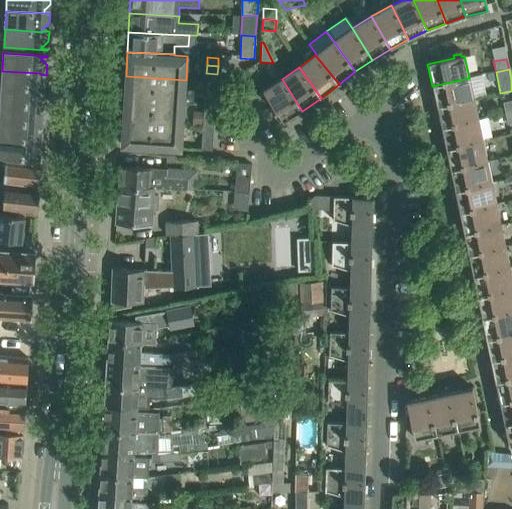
[(45,84),(41,78),(39,78),(40,74),(40,73),(2,71),(1,89),(38,92),(45,93),(45,84)]
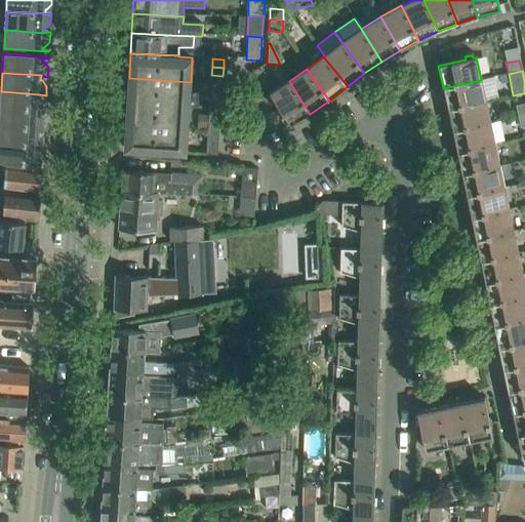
[(223,84),(223,76),(211,75),(211,83),(223,84)]
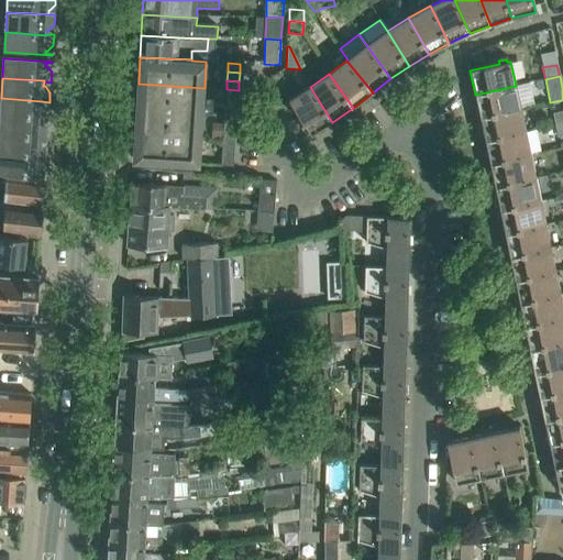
[(202,113),(205,88),(139,84),(136,110),(202,113)]
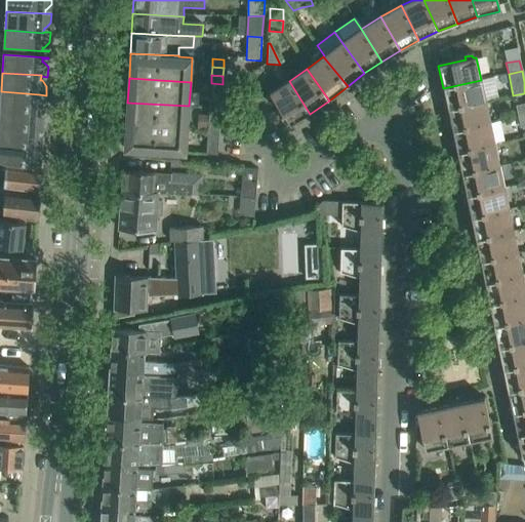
[(485,102),(481,80),(443,88),(447,110),(485,102)]
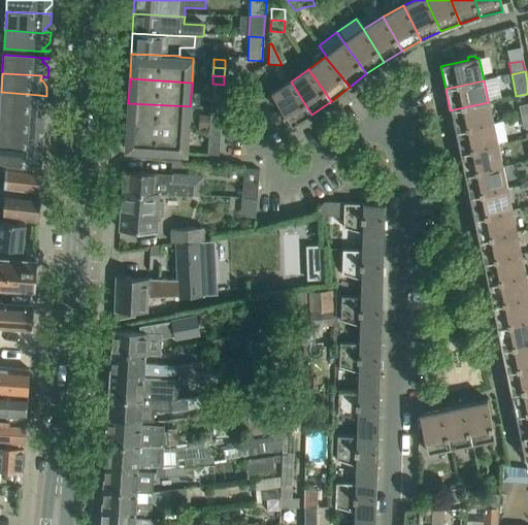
[(311,115),(291,81),(270,94),(286,118),(283,120),(287,126),(289,124),(291,127),(311,115)]
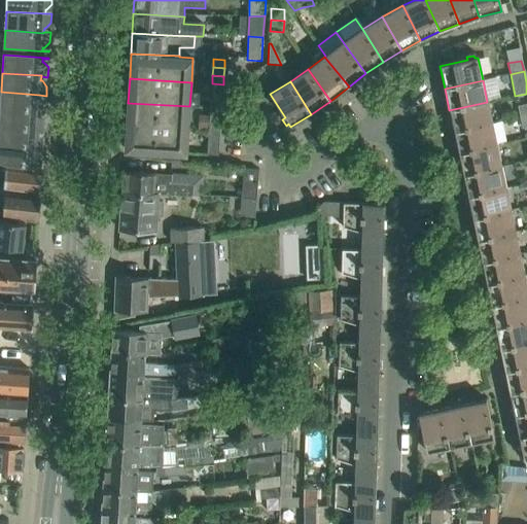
[(222,93),(223,84),(212,83),(211,92),(222,93)]
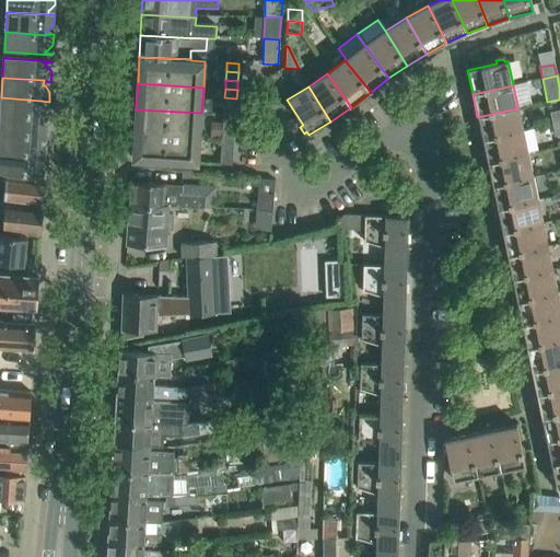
[(48,112),(44,106),(42,106),(42,101),(1,97),(0,113),(0,117),(41,120),(48,122),(48,112)]
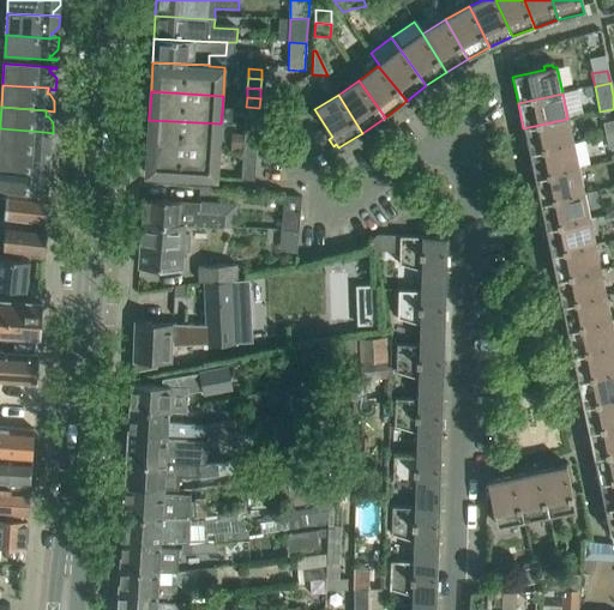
[(259,116),(259,108),(246,107),(246,116),(259,116)]
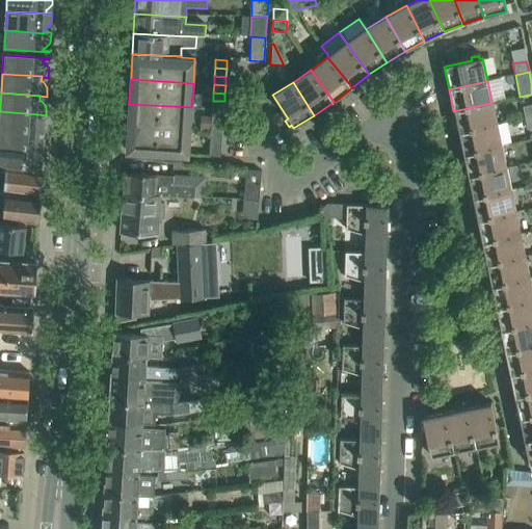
[(223,109),(224,101),(213,101),(212,109),(223,109)]
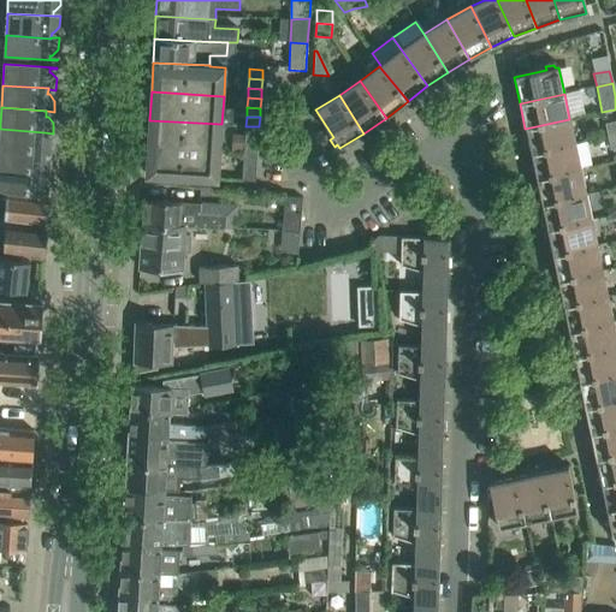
[(575,144),(569,119),(525,129),(531,154),(575,144)]
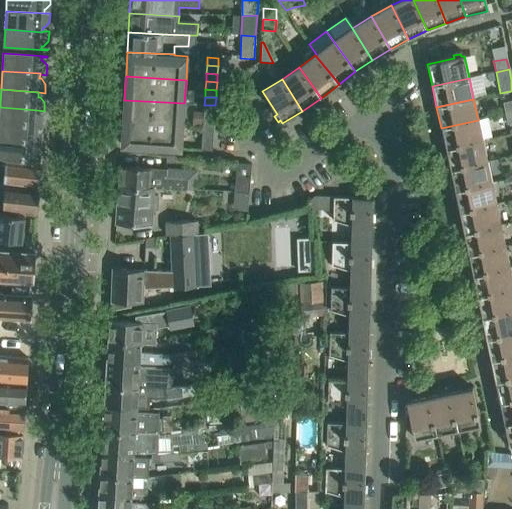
[(183,127),(184,103),(124,100),(123,123),(183,127)]
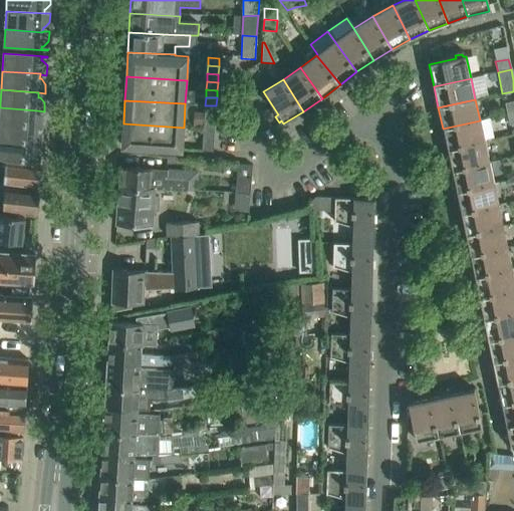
[(513,112),(513,101),(504,104),(507,115),(513,112)]
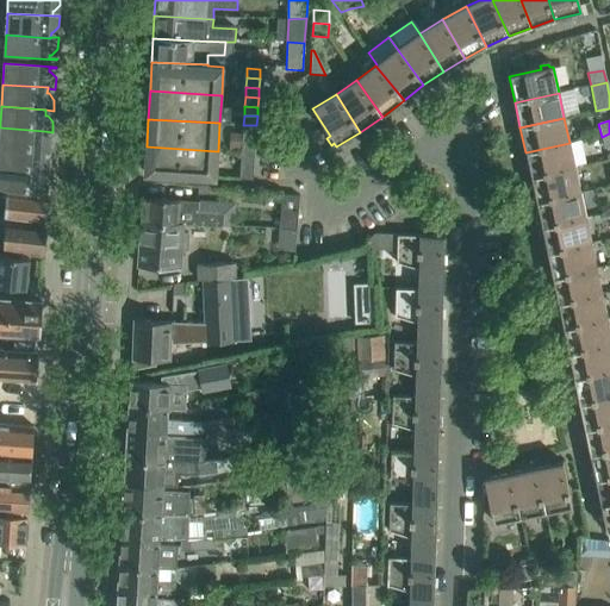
[(256,135),(256,125),(243,125),(243,133),(256,135)]
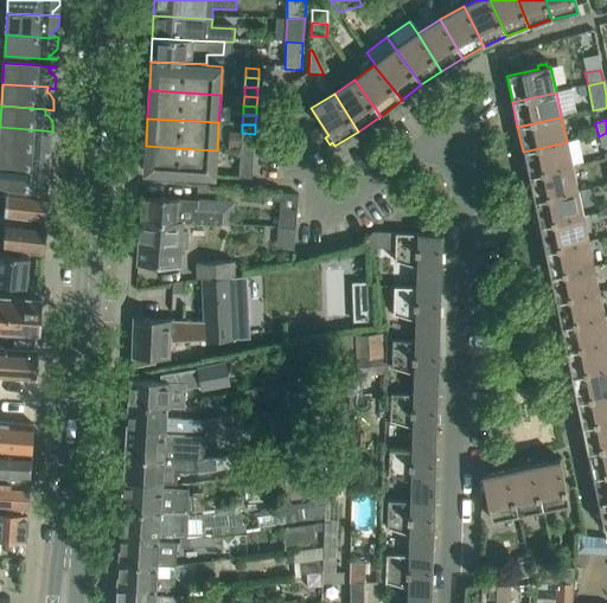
[(50,153),(51,142),(45,135),(44,135),(44,130),(0,127),(0,148),(43,152),(43,153),(50,153)]
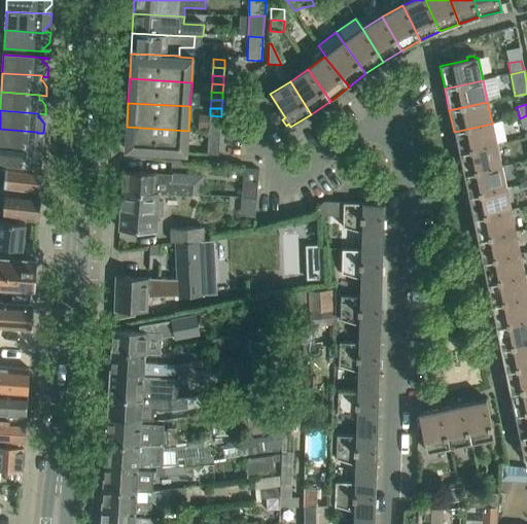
[(220,125),(221,116),(210,115),(209,124),(220,125)]
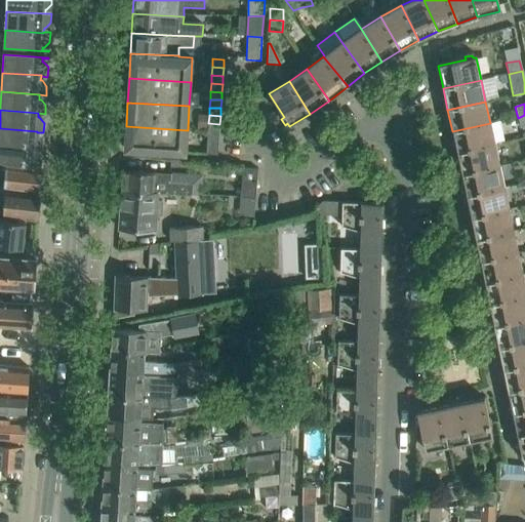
[(219,132),(219,124),(208,123),(208,131),(219,132)]
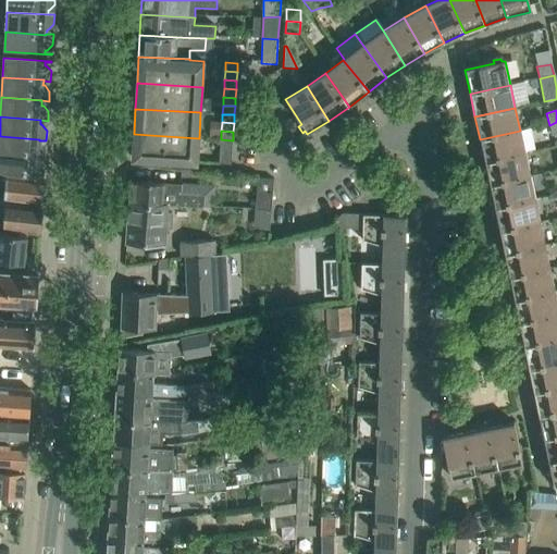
[(524,155),(520,131),(480,139),(484,162),(524,155)]
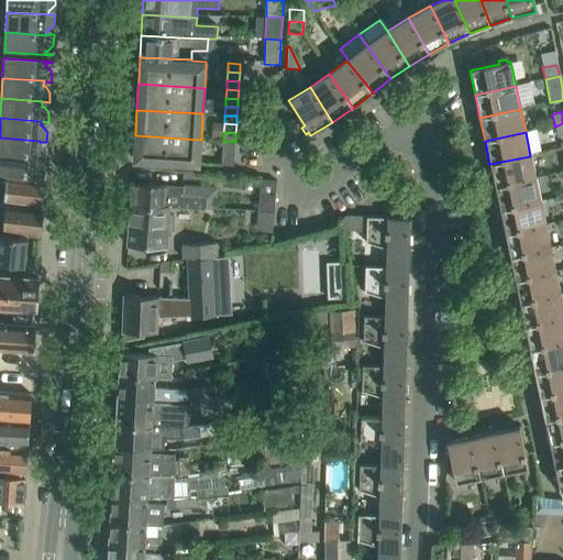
[(199,166),(201,140),(135,135),(133,162),(199,166)]
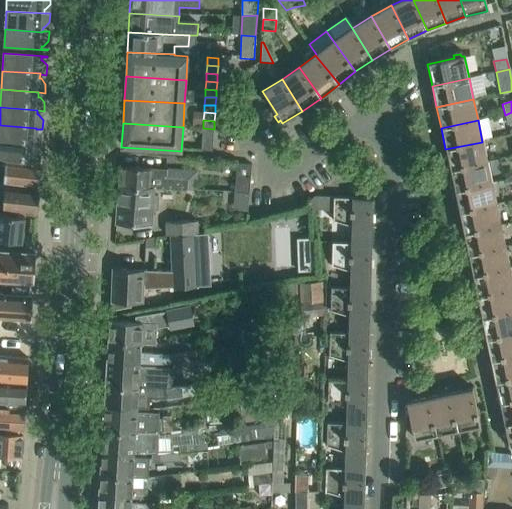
[(42,138),(37,132),(36,132),(36,129),(36,128),(0,125),(0,143),(35,146),(35,147),(41,147),(42,138)]
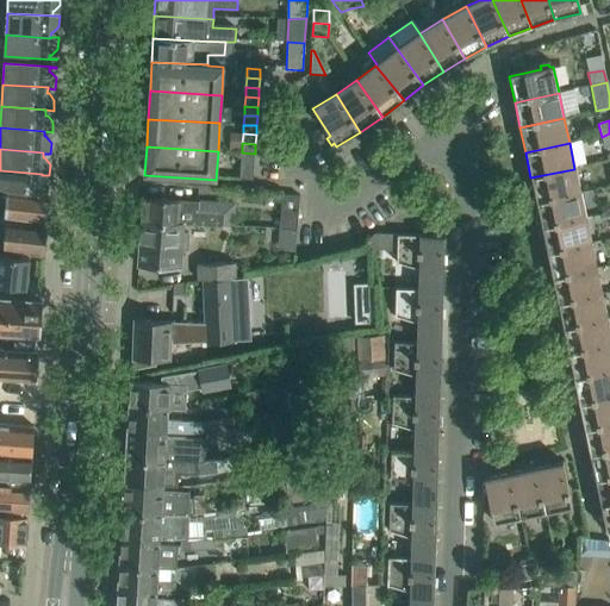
[(254,163),(255,154),(242,152),(241,162),(254,163)]
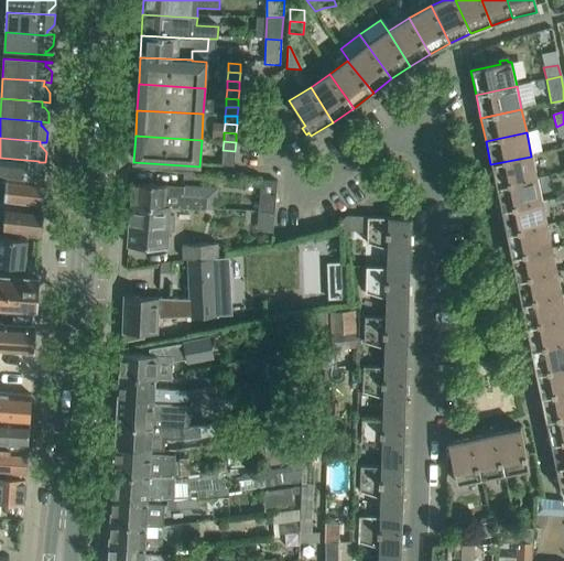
[(235,160),(235,151),(223,150),(223,159),(235,160)]
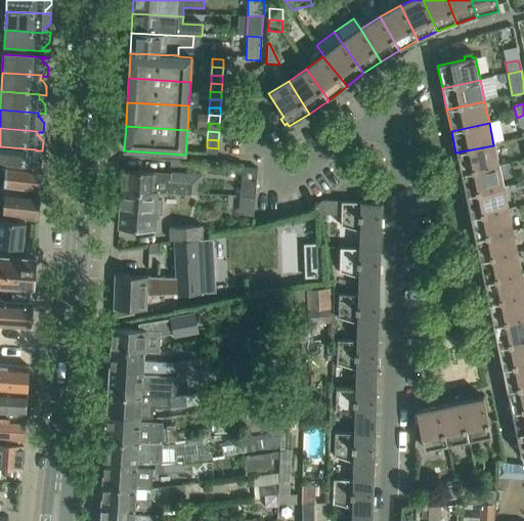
[(498,167),(493,145),(455,153),(461,174),(498,167)]
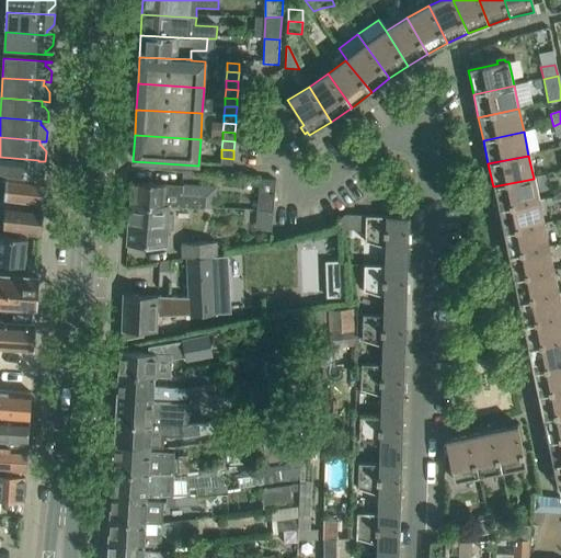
[(45,171),(39,166),(37,166),(38,161),(38,160),(0,157),(0,175),(7,179),(44,183),(45,171)]
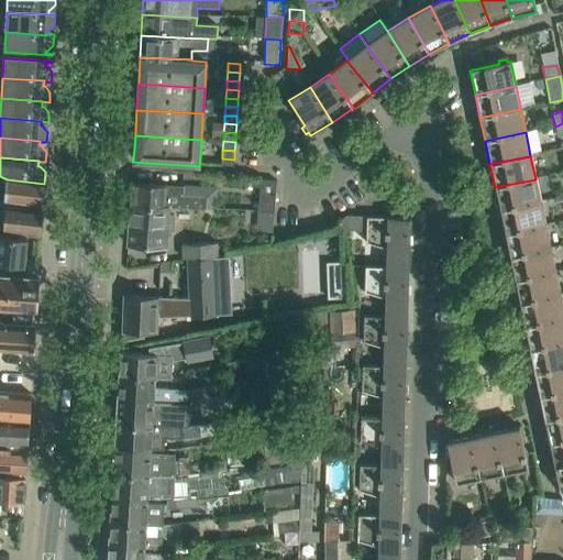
[(233,167),(234,160),(222,158),(222,167),(233,167)]
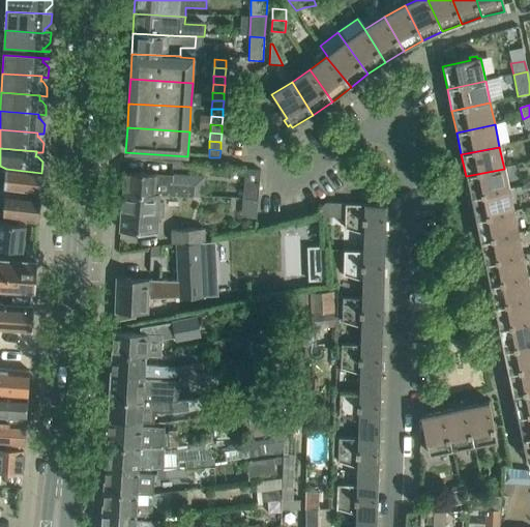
[(39,196),(41,173),(6,169),(0,166),(0,178),(6,181),(5,192),(39,196)]
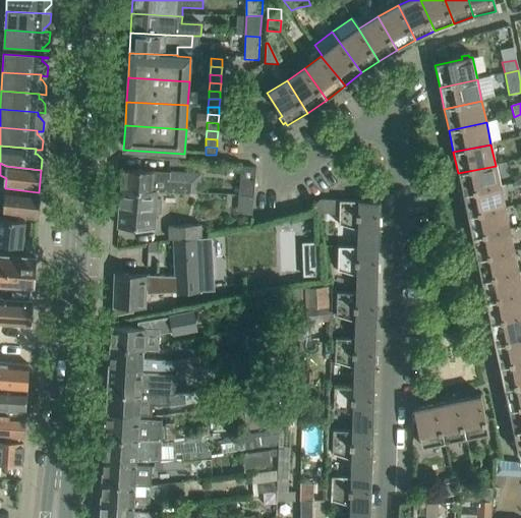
[(252,198),(254,169),(255,164),(247,163),(246,168),(240,168),(238,197),(252,198)]
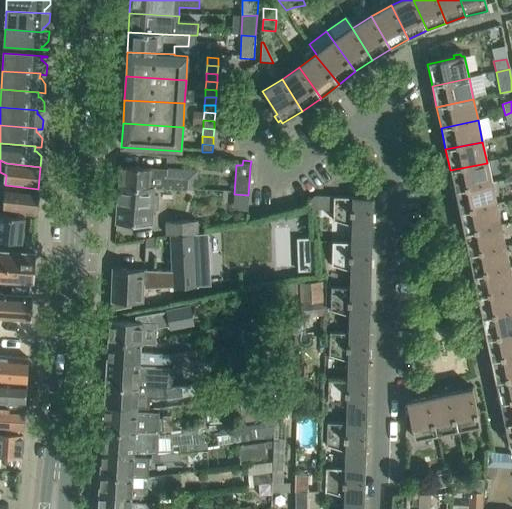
[(491,184),(487,163),(450,170),(454,192),(491,184)]
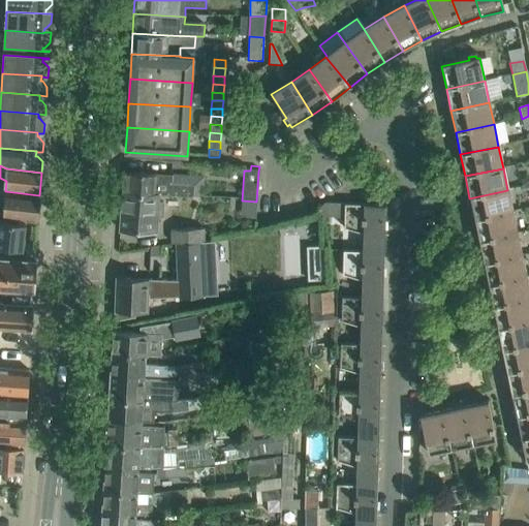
[(173,186),(173,177),(123,174),(122,192),(160,195),(159,196),(190,198),(190,187),(173,186)]
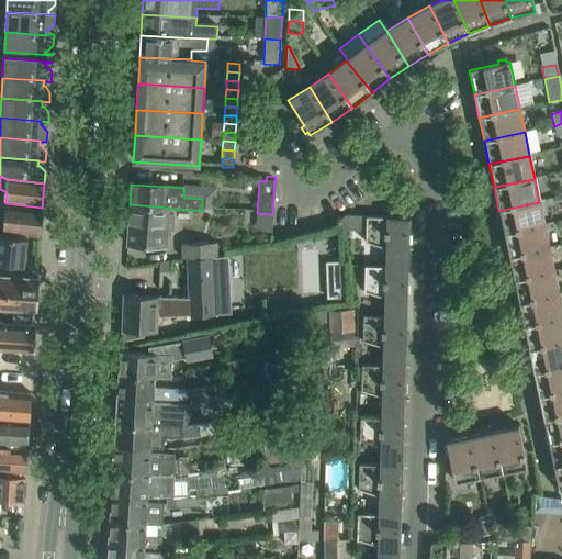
[(544,225),(539,202),(498,211),(504,234),(544,225)]
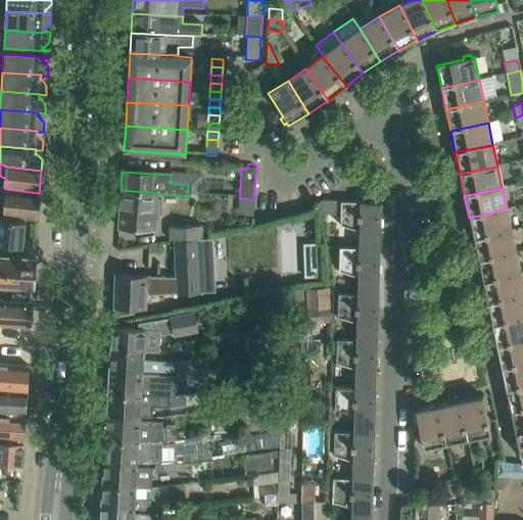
[(157,202),(157,194),(158,193),(121,190),(117,230),(155,232),(156,216),(161,217),(162,202),(157,202)]
